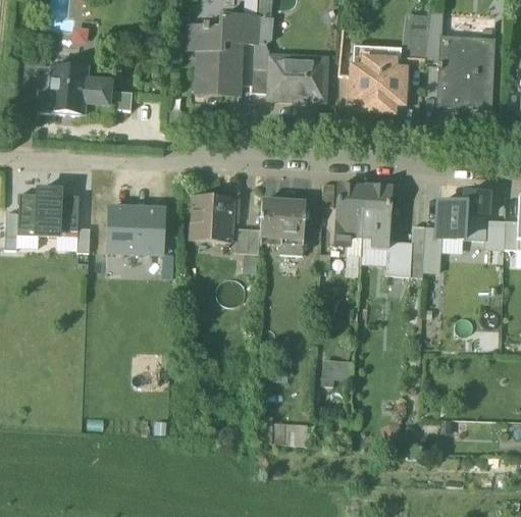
[(245,0),(244,14),(257,15),(258,0),(245,0)]
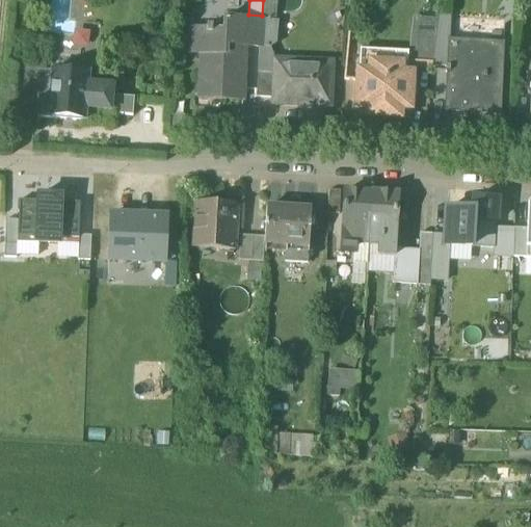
[(265,0),(264,17),(274,18),(276,0),(265,0)]
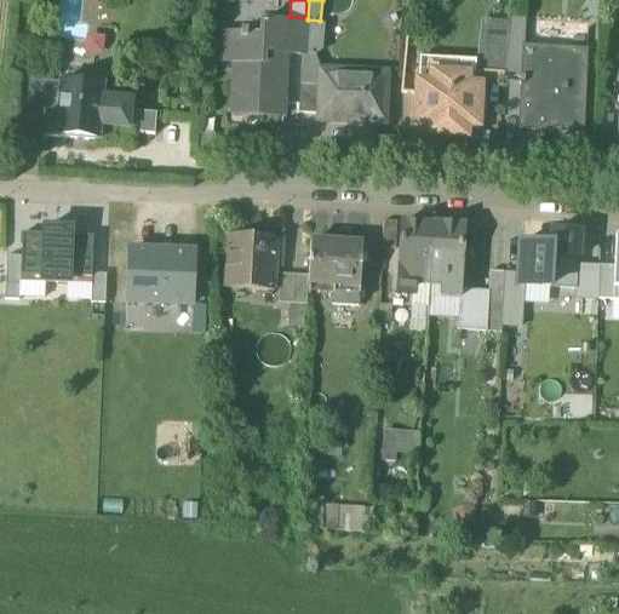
[(525,44),(526,16),(513,15),(511,23),(509,44),(525,44)]
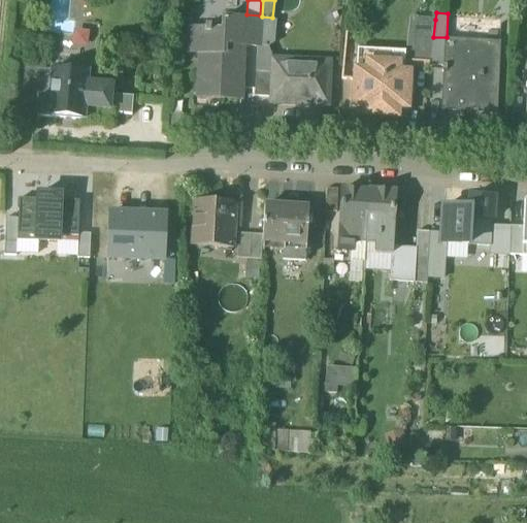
[(199,95),(241,97),(242,61),(239,61),(240,42),(244,43),(246,14),(224,13),(223,30),(210,30),(211,22),(205,22),(205,25),(186,24),(184,51),(207,52),(205,74),(200,74),(199,95)]
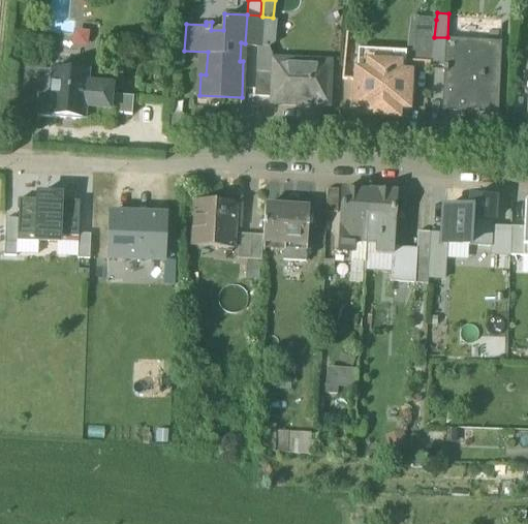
[(245,43),(258,44),(260,17),(260,16),(247,14),(245,43)]
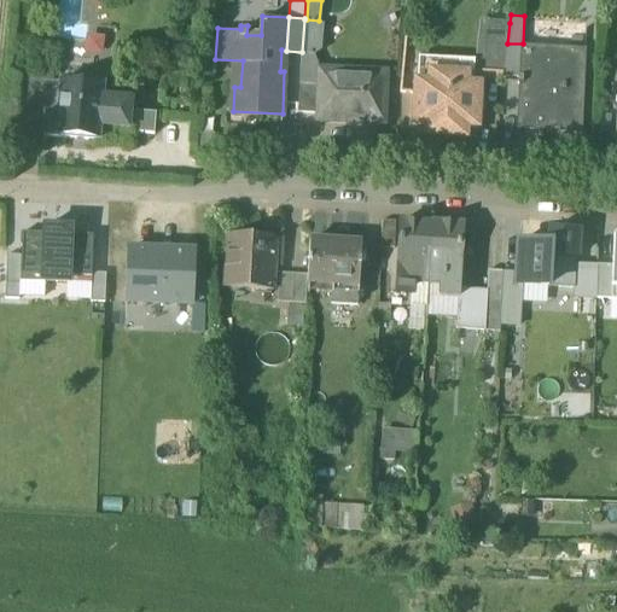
[(322,21),(319,21),(307,19),(304,19),(302,52),(314,52),(321,48),(322,21)]
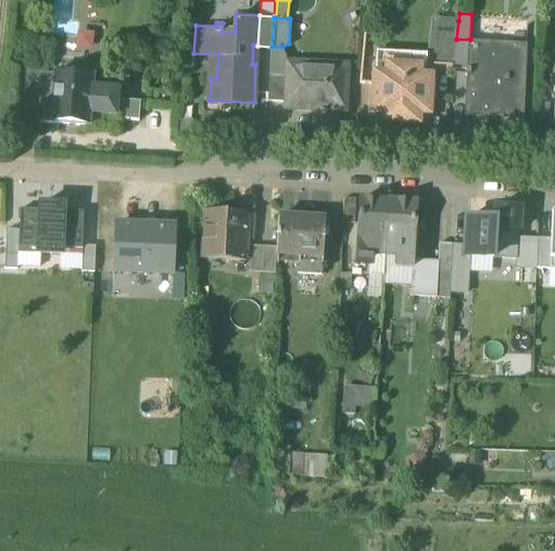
[(431,65),(453,66),(456,39),(458,21),(436,19),(431,65)]
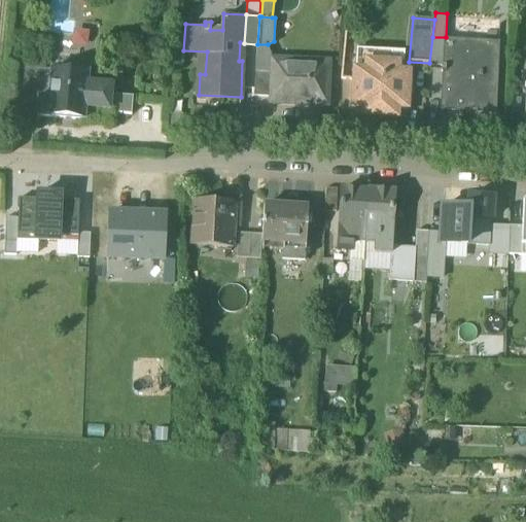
[(446,37),(432,37),(429,63),(442,64),(444,64),(446,37)]
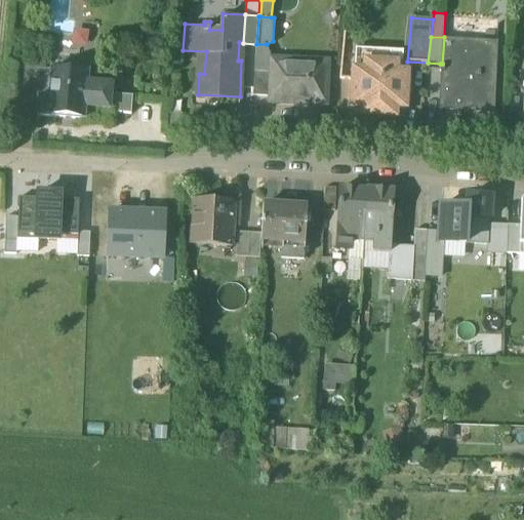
[(459,107),(493,109),(497,40),(444,37),(442,64),(440,64),(440,68),(443,69),(442,86),(441,86),(440,106),(459,106),(459,107)]
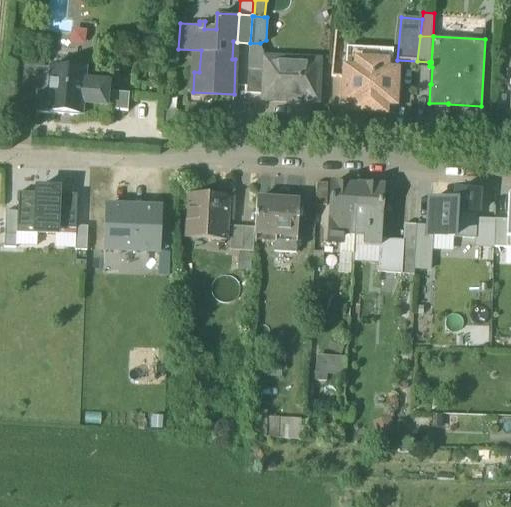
[(260,43),(250,43),(248,66),(266,67),(266,66),(267,56),(260,43)]
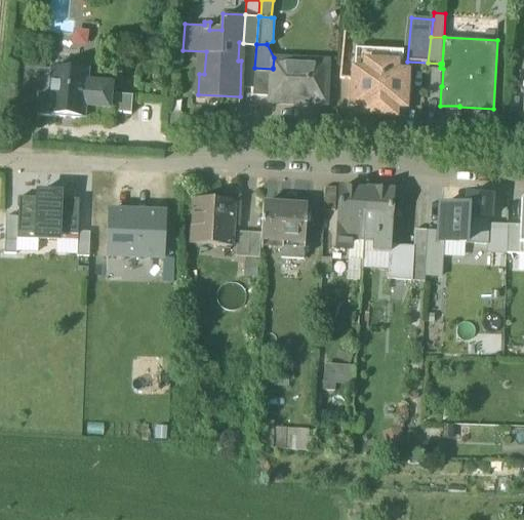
[(355,45),(355,49),(400,51),(400,70),(404,70),(405,47),(355,45)]
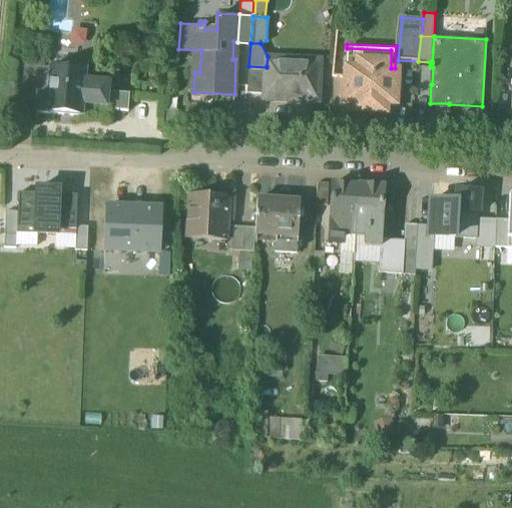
[(345,100),(397,102),(398,68),(395,68),(391,68),(391,50),(347,48),(345,100)]
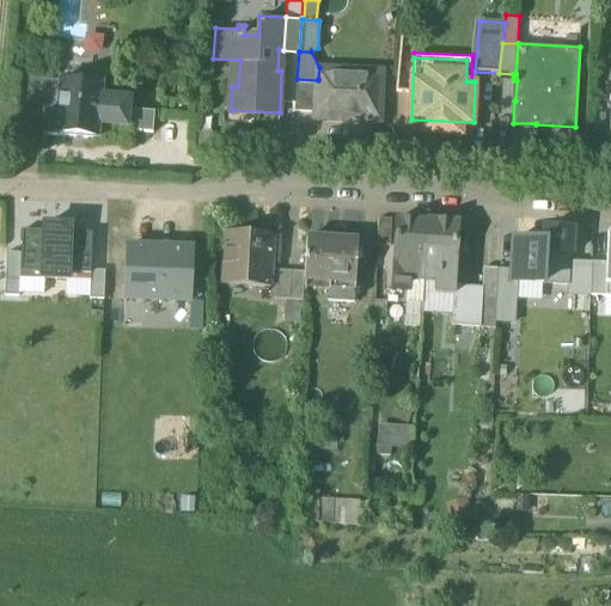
[(319,67),(318,79),(340,80),(341,68),(319,67)]
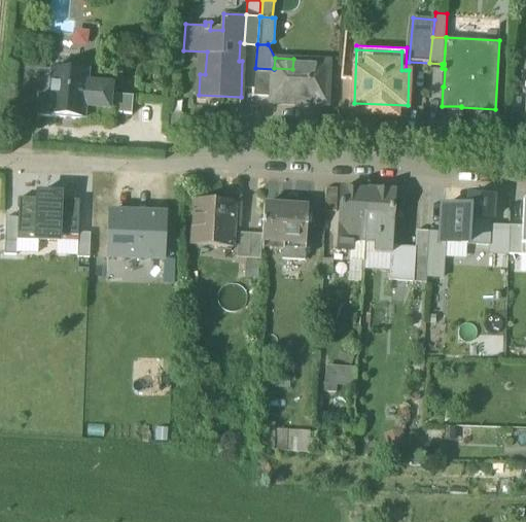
[(324,101),(326,101),(328,61),(293,59),(292,69),(274,68),(274,69),(273,94),(273,99),(309,100),(310,96),(324,97),(324,101)]
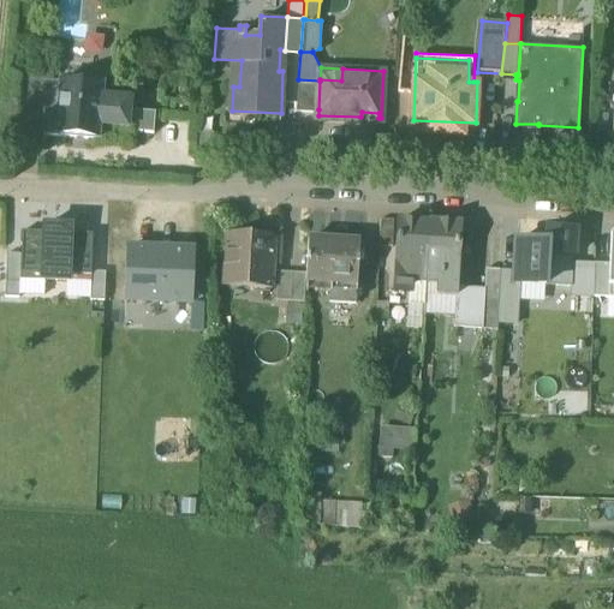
[(46,111),(58,112),(60,78),(22,76),(18,109),(46,112),(46,111)]
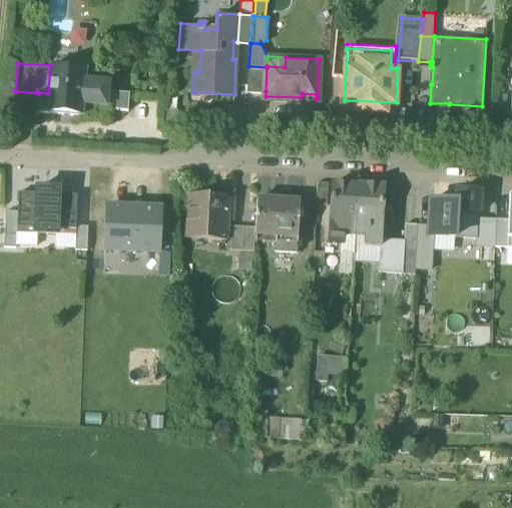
[(107,104),(107,102),(108,96),(109,80),(85,78),(86,68),(50,64),(50,65),(48,93),(38,92),(38,93),(36,110),(82,114),(83,102),(107,104)]
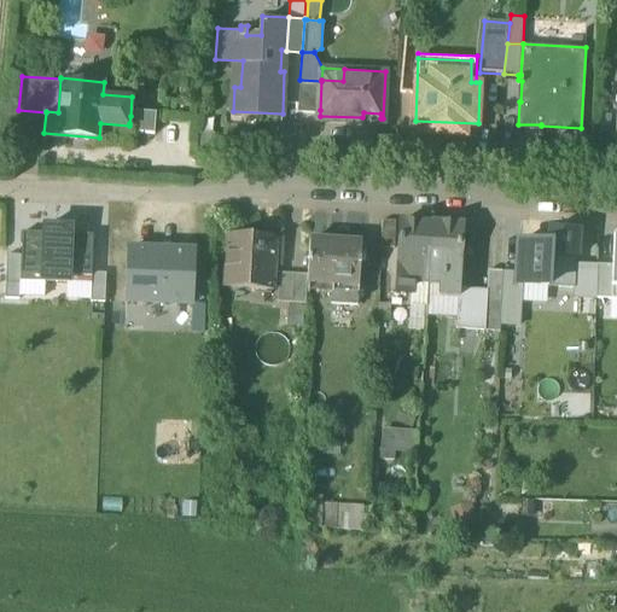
[(298,110),(320,110),(321,81),(300,80),(298,110)]
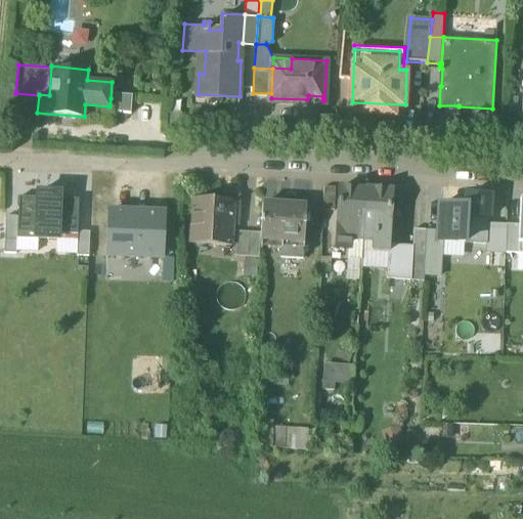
[(115,98),(111,98),(110,104),(114,104),(114,110),(131,111),(133,93),(115,91),(115,98)]
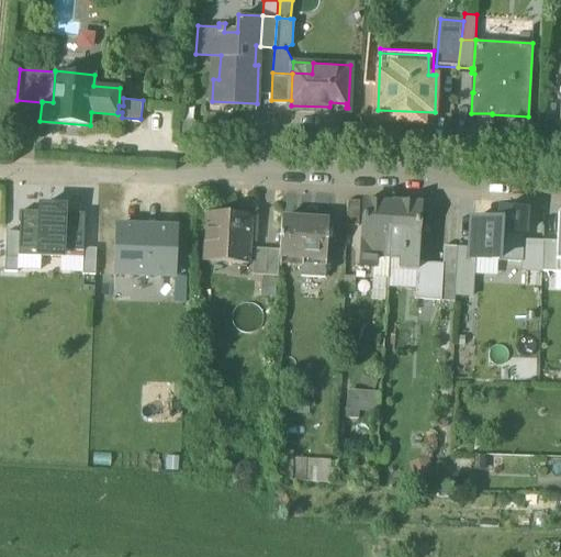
[(195,118),(180,118),(180,133),(195,133),(195,118)]
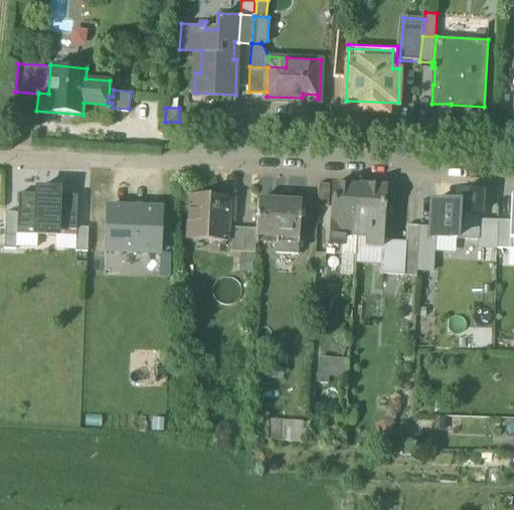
[(318,204),(329,204),(330,181),(319,181),(318,204)]
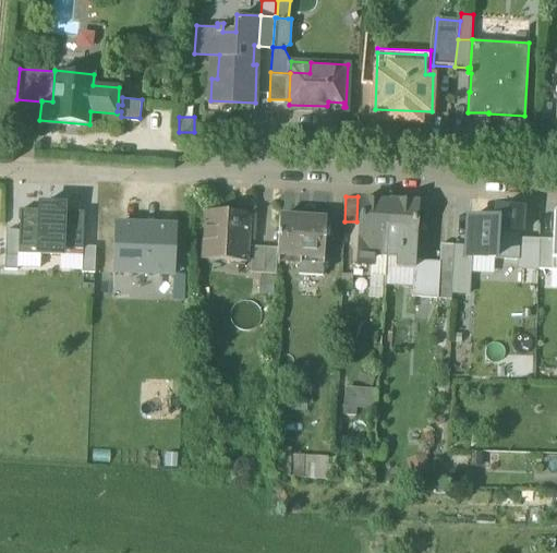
[(374,251),(387,252),(390,200),(362,197),(359,261),(373,262),(374,251)]
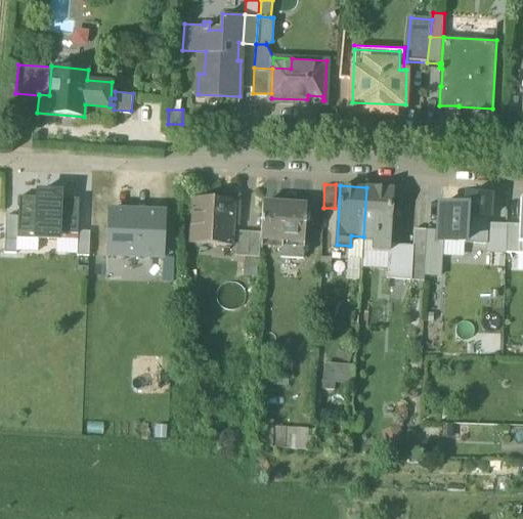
[(366,185),(366,187),(363,236),(363,238),(375,239),(374,249),(389,249),(390,249),(390,242),(393,187),(366,185)]
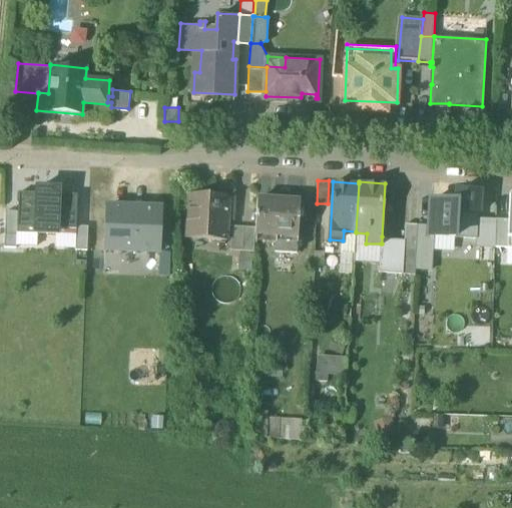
[(60,186),(46,186),(46,191),(37,190),(35,225),(35,230),(38,230),(56,230),(58,231),(59,226),(60,191),(60,186)]
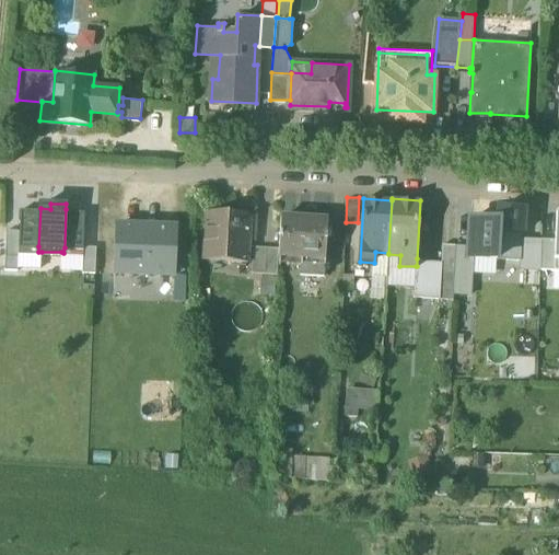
[(499,207),(499,219),(500,219),(500,227),(524,228),(525,208),(499,207)]
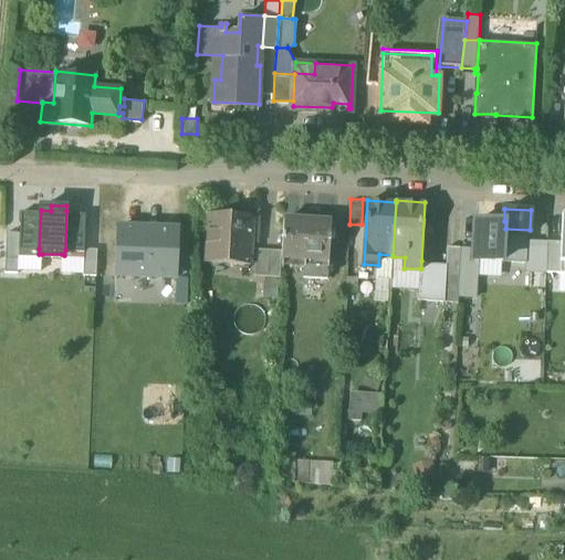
[(19,249),(39,249),(41,210),(20,210),(20,230),(19,249)]
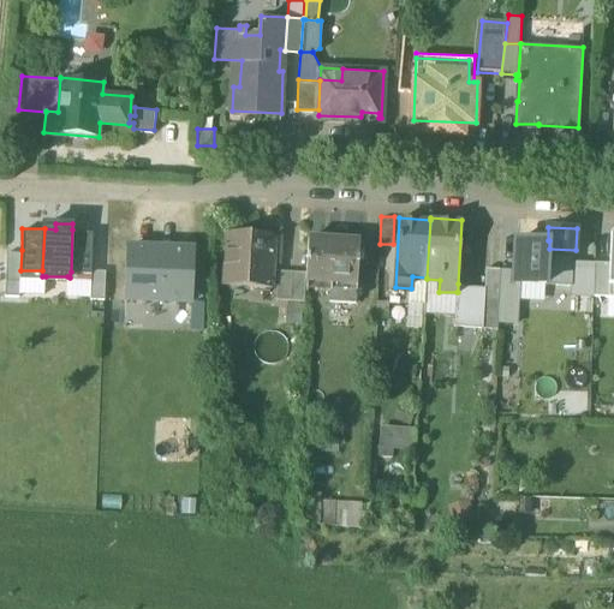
[(250,285),(272,286),(274,246),(279,248),(280,230),(254,228),(254,233),(227,231),(225,281),(250,282),(250,285)]
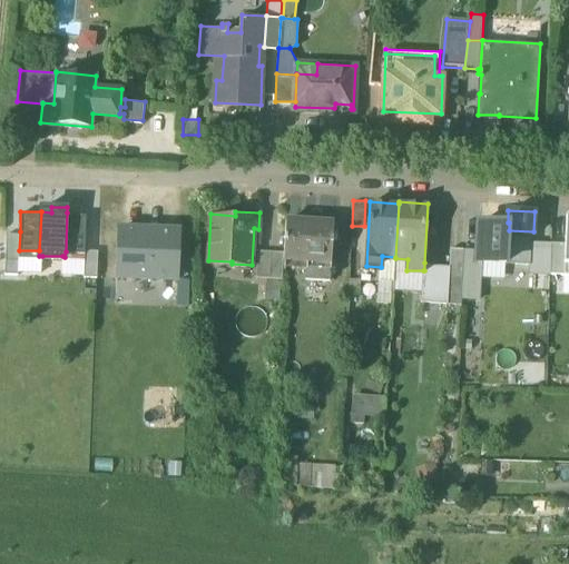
[(87,214),(67,213),(66,251),(85,251),(85,248),(87,214)]
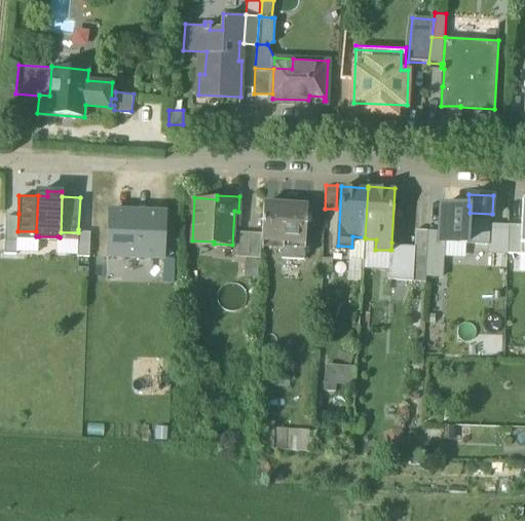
[(262,238),(284,239),(286,203),(264,201),(262,238)]
